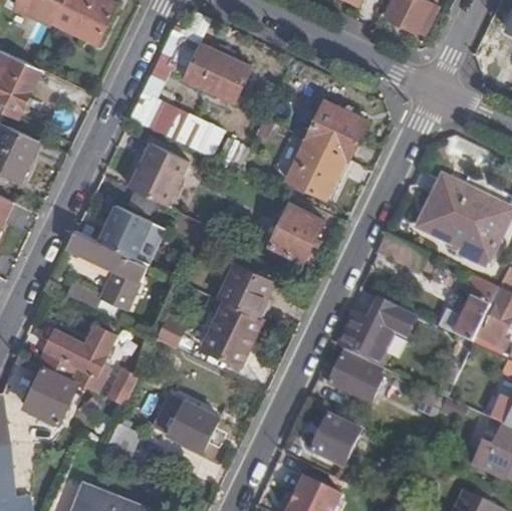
[(20,0),(18,5),(53,22),(54,20),(63,0),(20,0)]
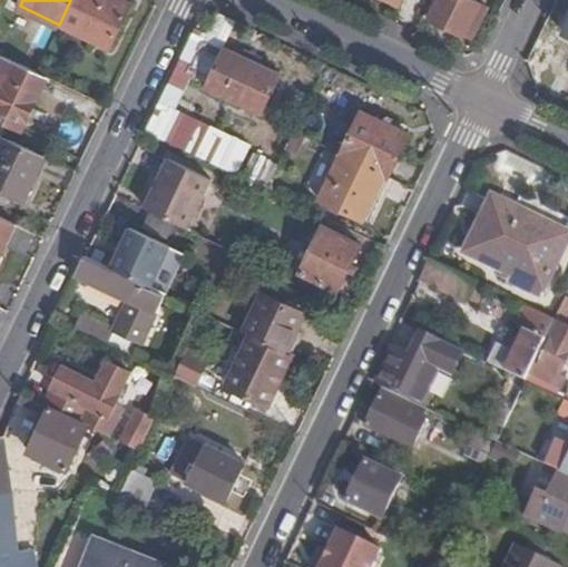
[(131,2),(127,0),(70,0),(60,22),(110,46),(131,2)]
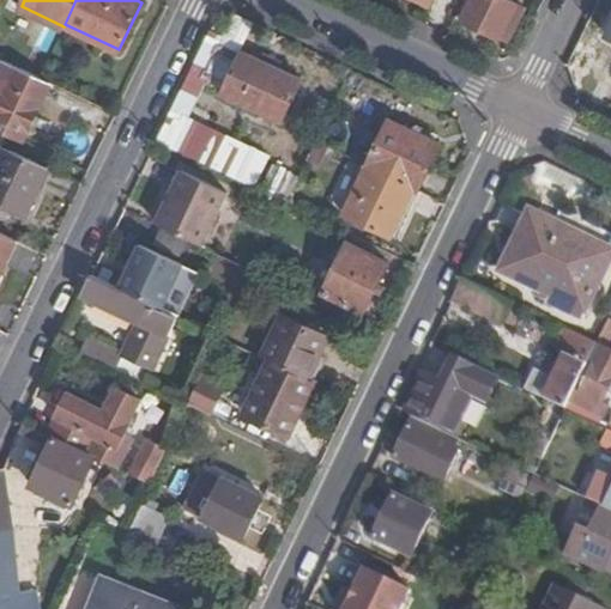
[(508,29),(521,4),(513,0),(470,0),(461,18),(497,36),(501,25),(508,29)]
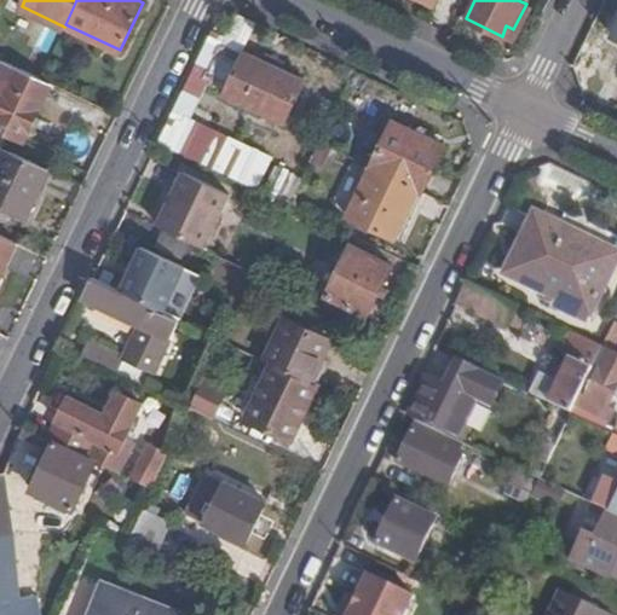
[(281,68),(283,62),(265,52),(260,59),(244,50),(224,93),(281,121),(301,79),(281,68)]
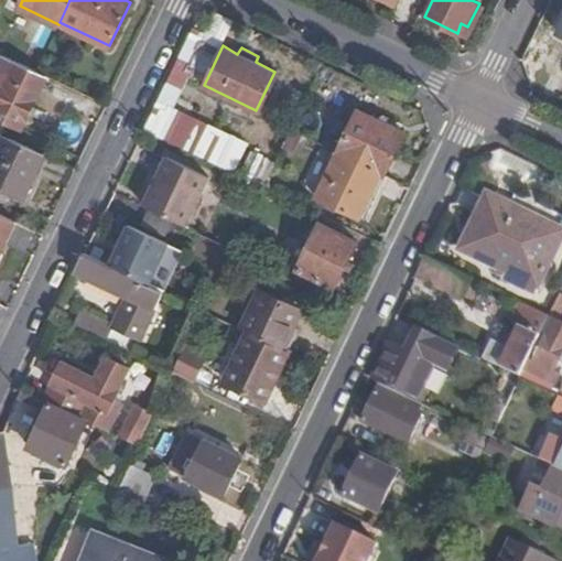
[(36,69),(7,54),(0,65),(0,87),(2,88),(0,93),(0,117),(22,128),(47,74),(36,69)]
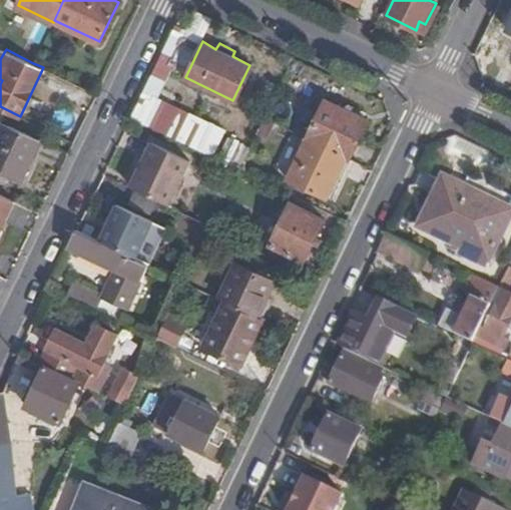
[(325,100),(307,138),(346,157),(348,158),(366,120),(325,100)]
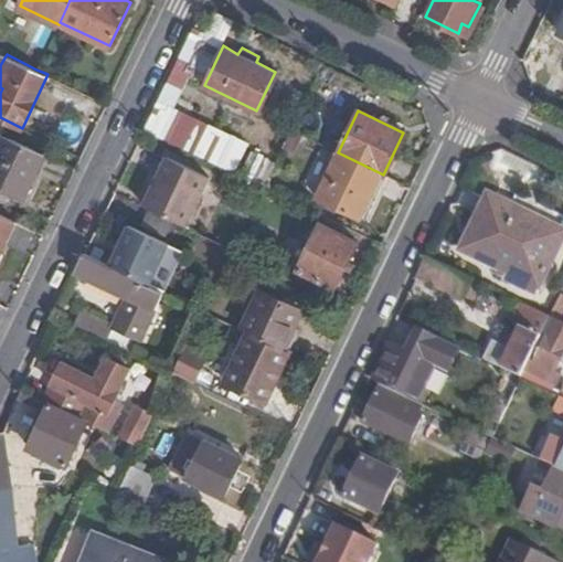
[(178,124),(151,112),(142,129),(233,172),(245,149),(181,117),(178,124)]
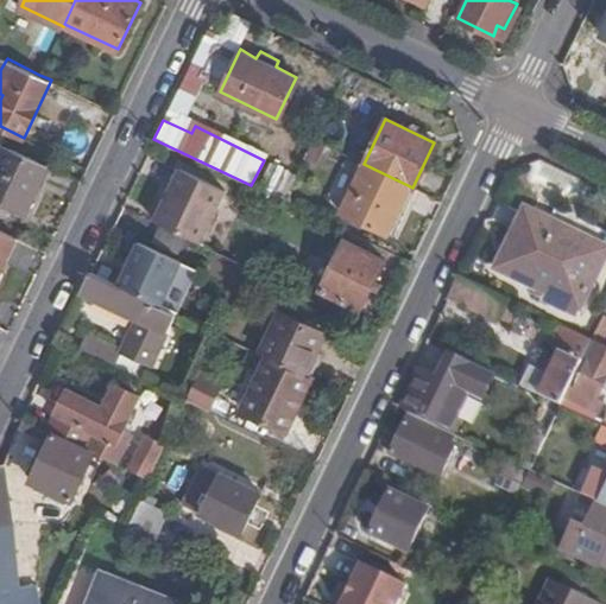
[(49,165),(7,145),(0,159),(0,199),(25,213),(49,165)]
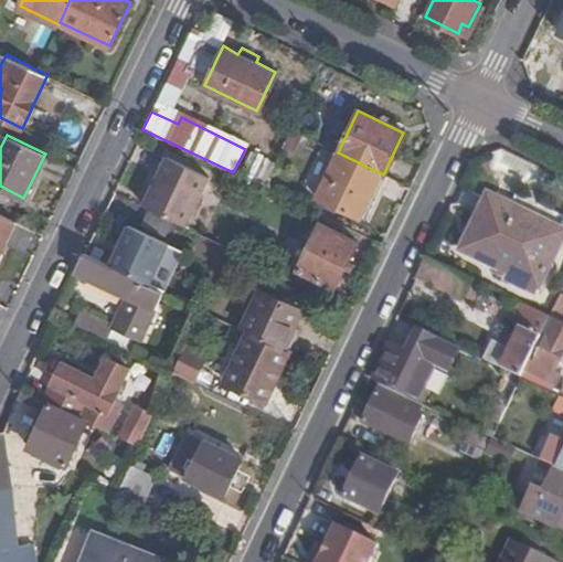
[(381,173),(338,152),(317,195),(359,215),(381,173)]
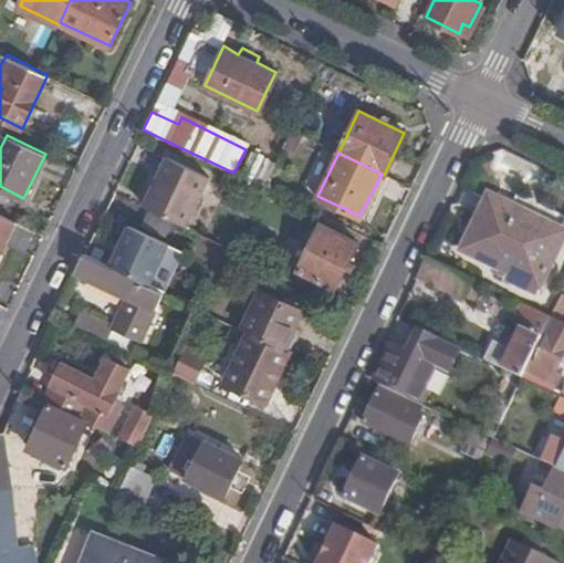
[(250,155),(240,176),(262,187),(272,167),(250,155)]
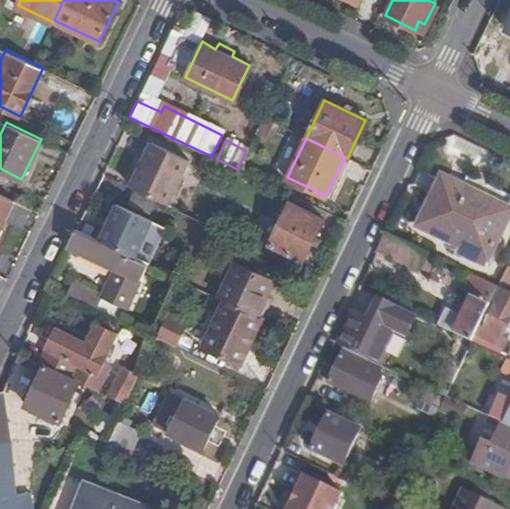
[(150,143),(129,187),(168,205),(189,162),(150,143)]
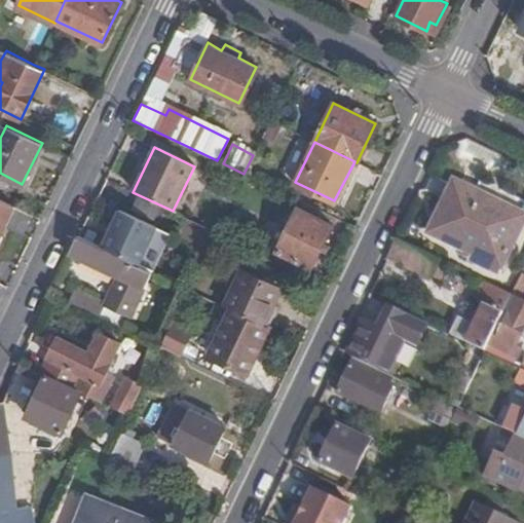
[(265,180),(270,172),(258,165),(253,174),(265,180)]
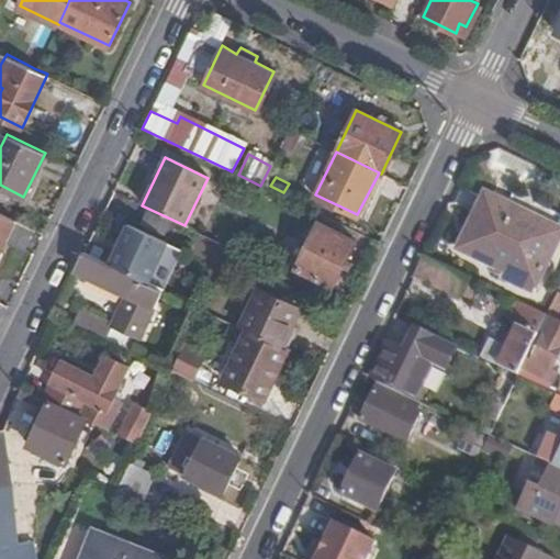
[(534,282),(559,231),(559,228),(485,191),(459,246),(534,282)]
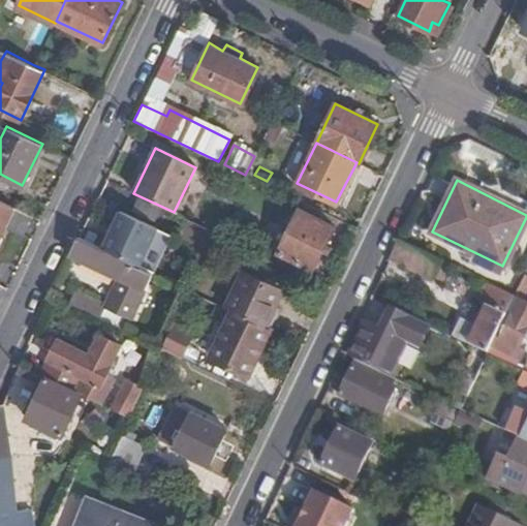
[(0,237),(13,207),(0,200),(0,237)]
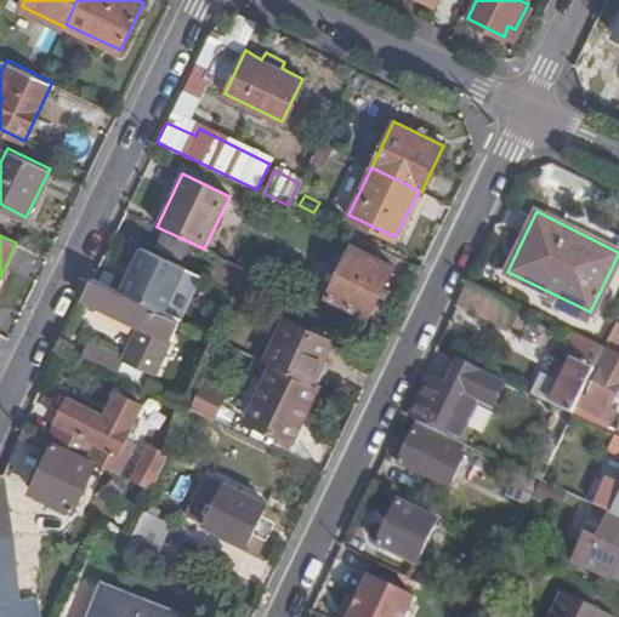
[(356,238),(352,245),(372,256),(376,247),(356,238)]
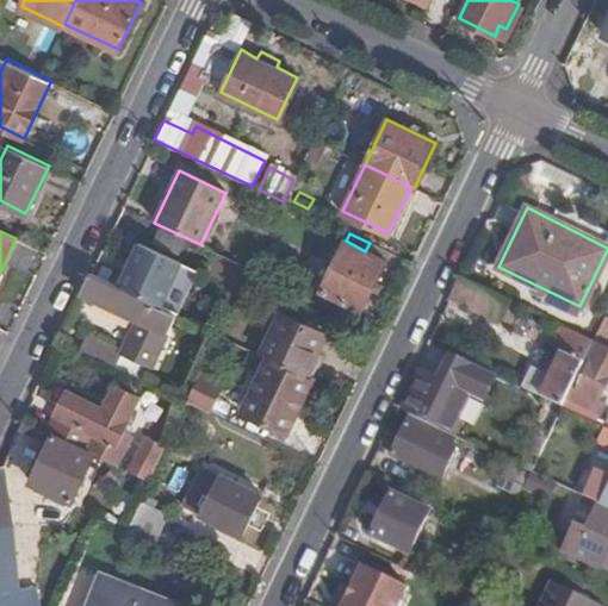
[(131,241),(111,285),(157,306),(178,262),(131,241)]
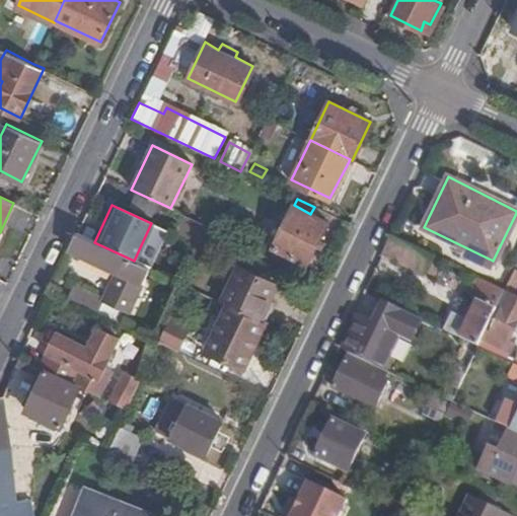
[(307,264),(327,222),(310,214),(294,205),(273,248),(307,264)]
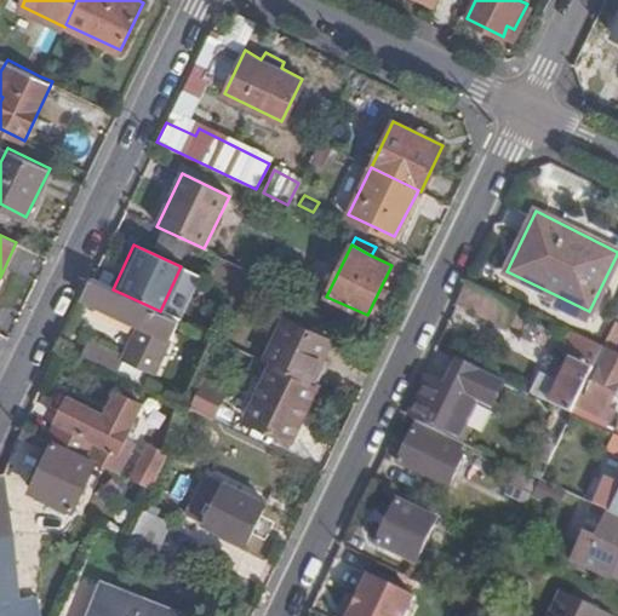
[(245,291),(255,272),(217,255),(209,274),(245,291)]
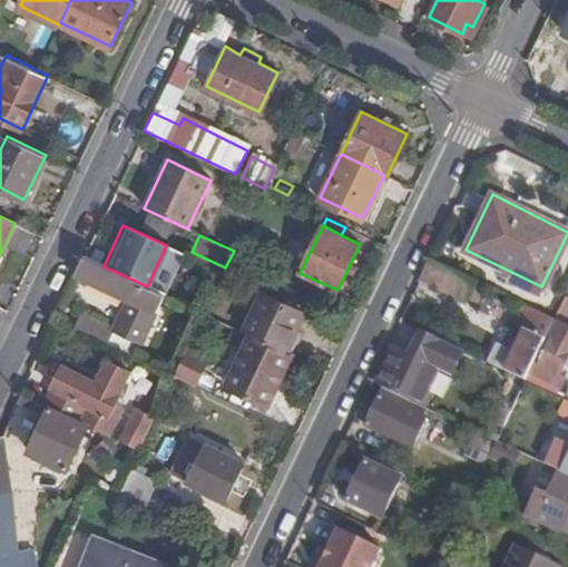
[(104,266),(82,256),(74,275),(147,309),(156,291),(147,286),(104,266)]
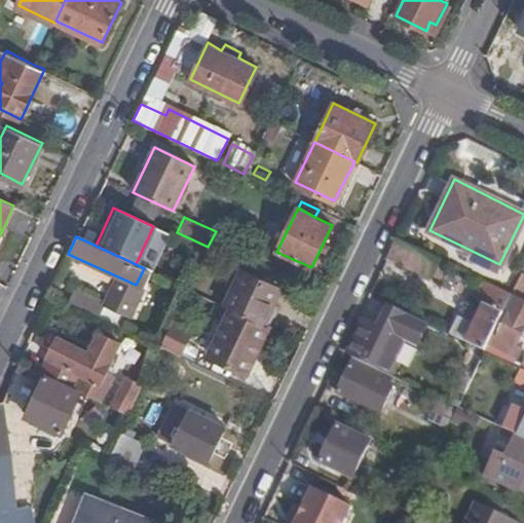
[(240,270),(223,305),(231,309),(264,324),(281,290),(240,270)]
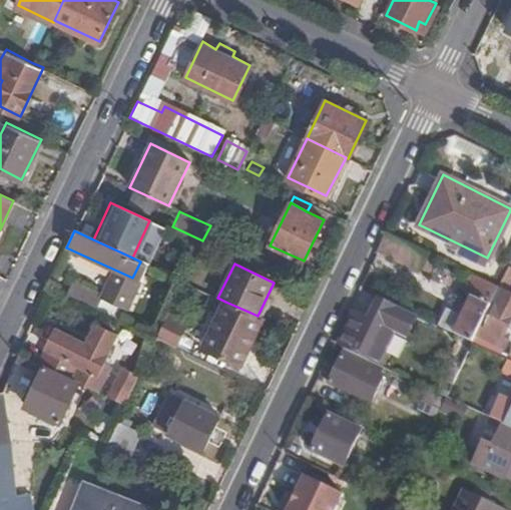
[(510,265),(509,264),(498,287),(502,289),(506,291),(510,280),(510,265)]
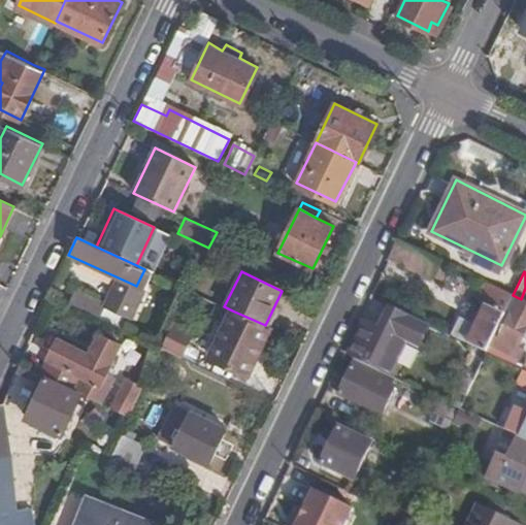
[(513,295),(487,283),(478,299),(486,303),(467,342),(485,351),(500,320),(513,295)]
